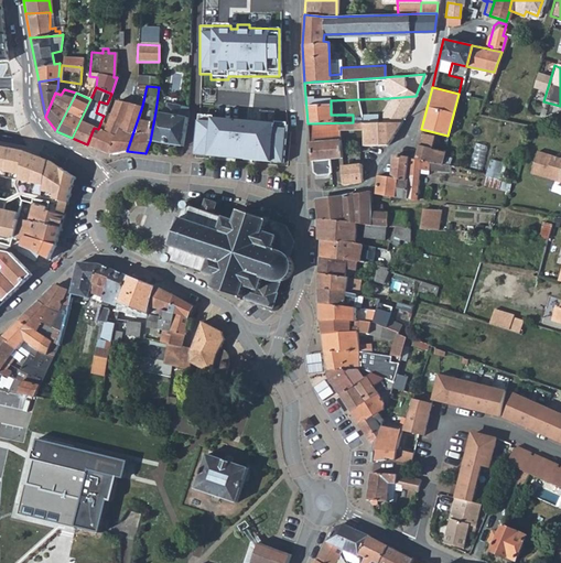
[(133,103),(132,100),(125,100),(116,99),(110,114),(122,118),(109,154),(127,151),(142,106),(133,103)]
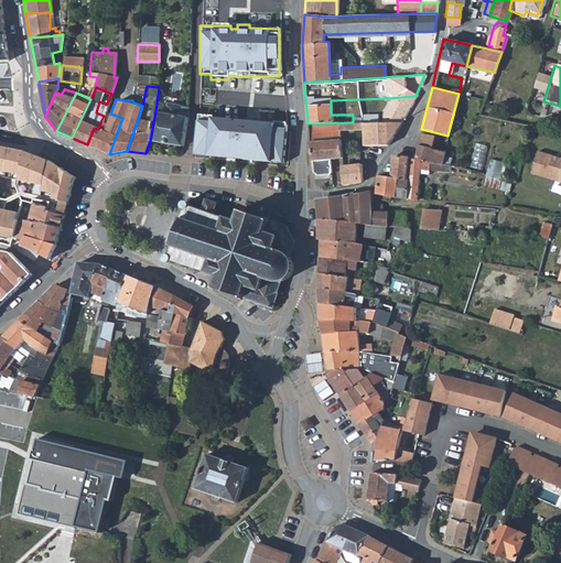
[(150,141),(182,145),(185,132),(186,107),(168,104),(165,114),(155,111),(150,141)]
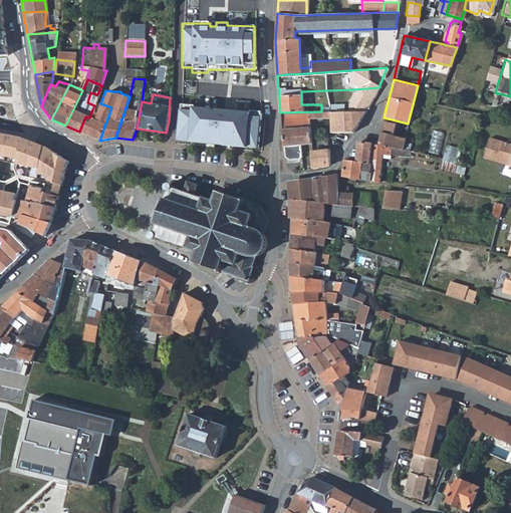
[(100,103),(95,101),(94,105),(92,109),(97,111),(100,103)]
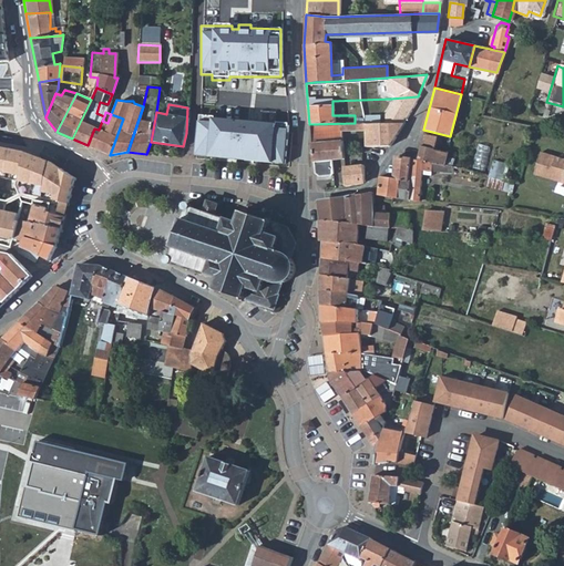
[(94,129),(88,145),(101,151),(110,155),(123,119),(111,114),(108,123),(102,121),(99,130),(94,129)]
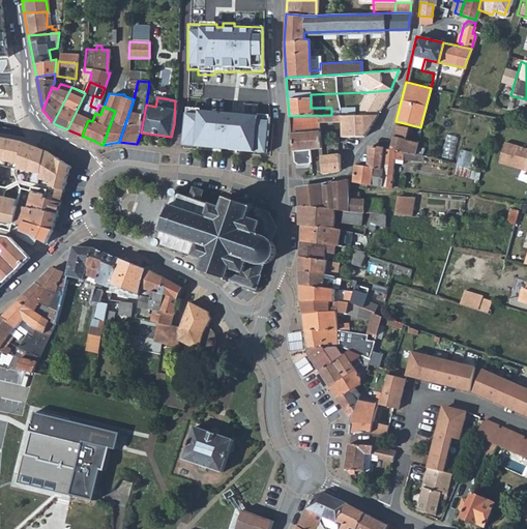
[(270,116),(185,108),(181,149),(266,157),(270,116)]
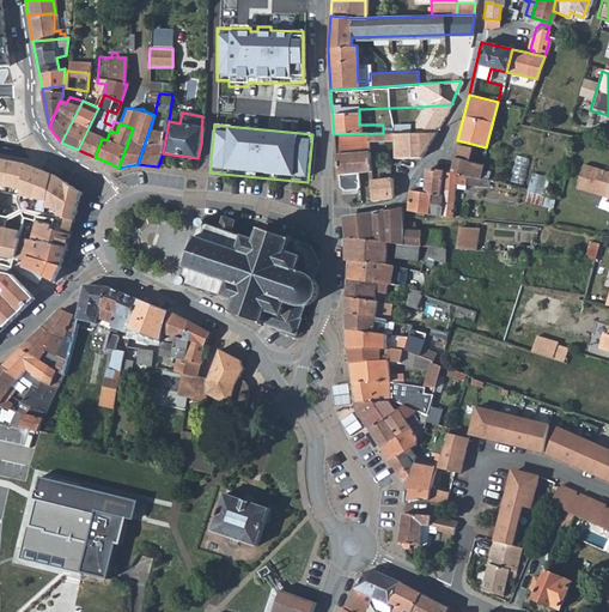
[(389,140),(389,133),(383,133),(334,134),(336,153),(339,180),(340,187),(343,191),(357,189),(359,186),(358,173),(371,171),(367,141),(389,140)]
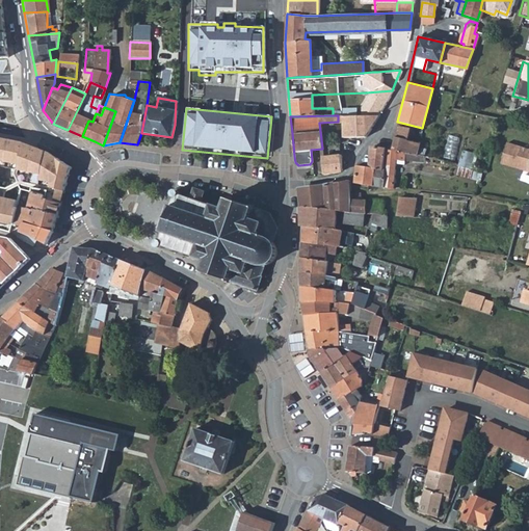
[(377,115),(369,115),(341,115),(342,137),(364,137),(377,115)]
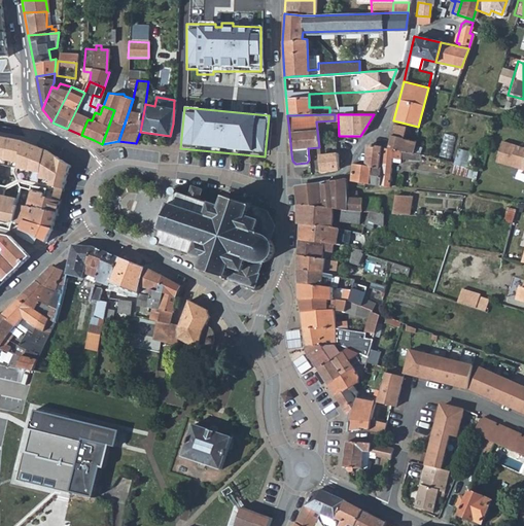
[(393,124),(387,148),(419,153),(421,142),(403,138),(406,127),(393,124)]
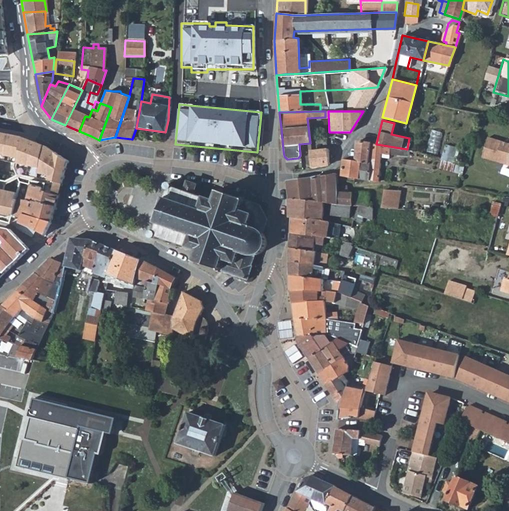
[(41,190),(57,194),(68,160),(21,133),(14,132),(0,130),(0,188),(2,179),(19,182),(30,184),(43,186),(41,190)]
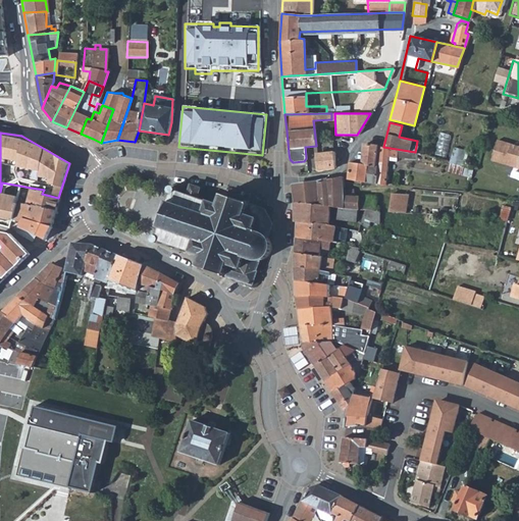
[(435,154),(447,156),(450,134),(438,133),(435,154)]
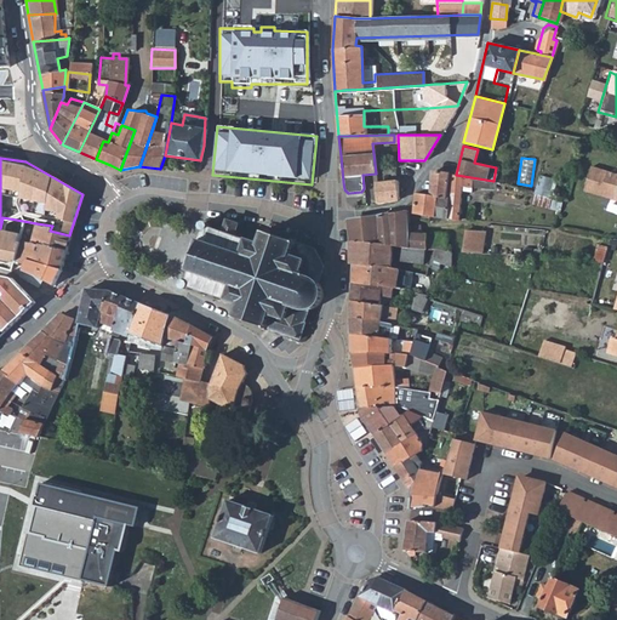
[(616,204),(616,177),(588,170),(582,193),(616,204)]
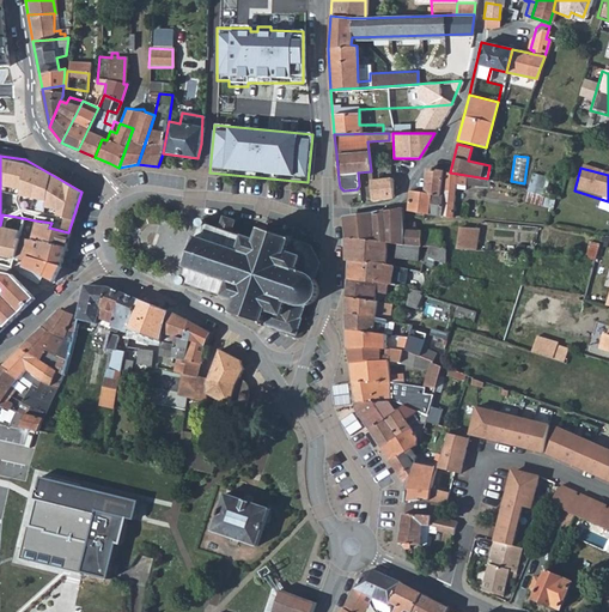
[(487,185),(487,179),(450,173),(438,170),(426,169),(424,193),(442,194),(440,214),(451,216),(455,183),(464,185),(464,183),(473,185),(473,183),(487,185)]
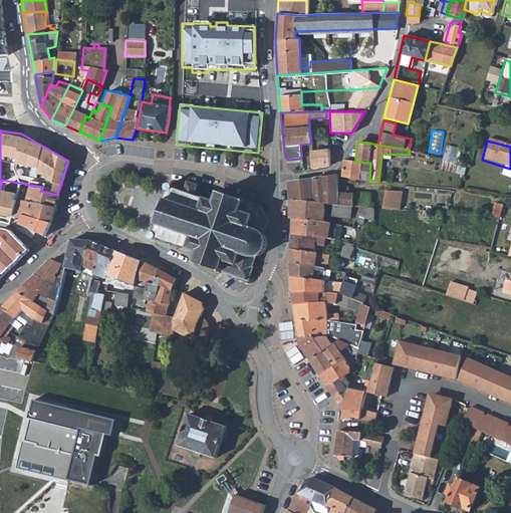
[(445,146),(442,159),(454,163),(457,163),(460,149),(445,146)]
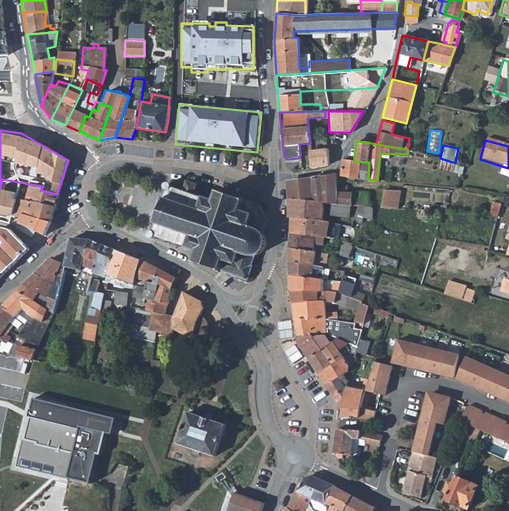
[(327,149),(309,151),(310,168),(326,164),(328,162),(327,149)]
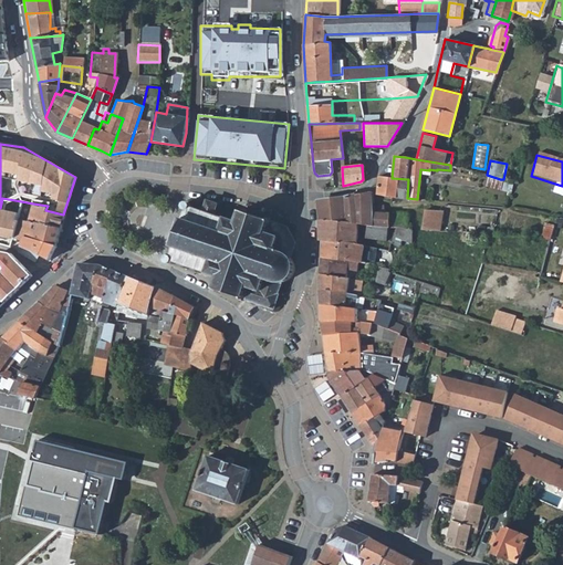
[(498,188),(500,179),(487,175),(485,185),(498,188)]
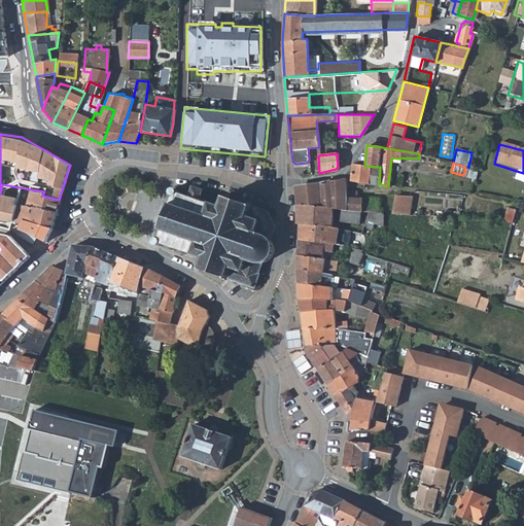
[(352,165),(350,181),(379,184),(380,167),(364,166),(352,165)]
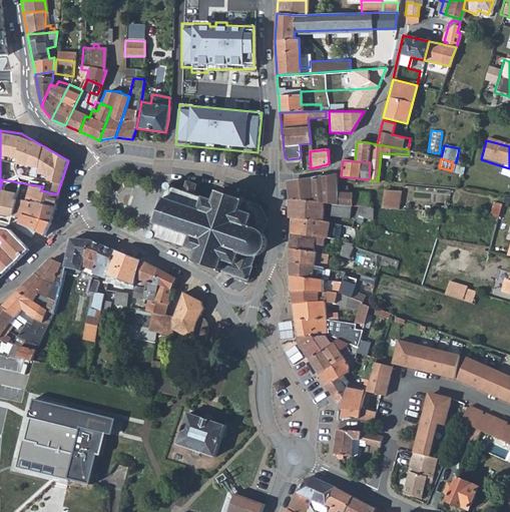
[(287,182),(289,201),(352,206),(352,193),(348,193),(347,185),(338,184),(337,173),(318,177),(287,182)]
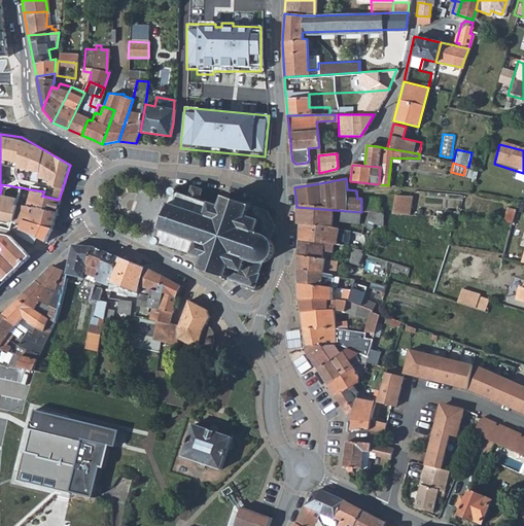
[(14,223),(14,222),(19,204),(16,204),(20,187),(2,184),(0,194),(0,201),(0,219),(7,221),(14,223)]
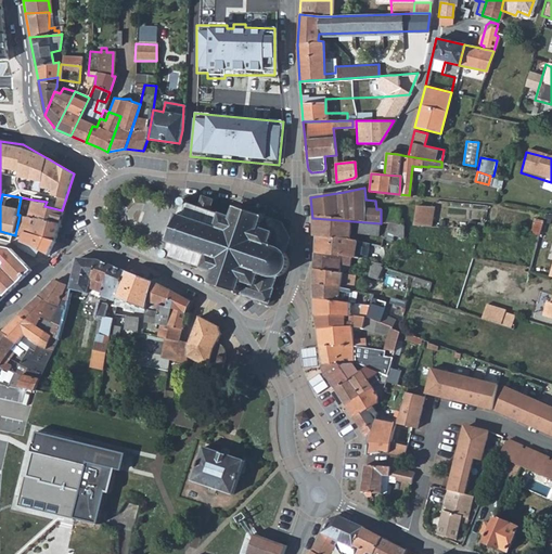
[(162,253),(164,257),(170,259),(170,257),(180,259),(179,262),(182,262),(182,260),(190,262),(189,265),(191,266),(192,265),(203,269),(203,270),(205,271),(206,269),(209,271),(207,280),(208,280),(207,283),(209,283),(209,285),(213,286),(214,285),(233,292),(233,294),(236,295),(238,293),(268,304),(277,274),(283,273),(287,268),(289,261),(285,255),(283,254),(289,236),(281,221),(271,218),(272,215),(266,213),(265,214),(261,213),(261,215),(240,207),(241,205),(238,204),(236,206),(234,205),(232,210),(231,210),(229,217),(222,215),(222,213),(221,213),(220,214),(210,210),(212,208),(209,208),(212,200),(203,197),(200,207),(197,206),(197,208),(189,205),(189,203),(183,200),(179,201),(179,204),(180,205),(165,249),(164,249),(162,253)]
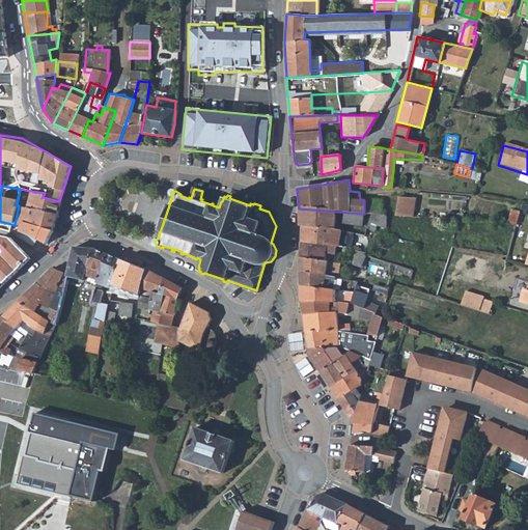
[(27,206),(19,205),(15,224),(21,226),(19,230),(34,236),(36,238),(45,242),(51,228),(59,201),(43,197),(45,193),(31,191),(27,206)]
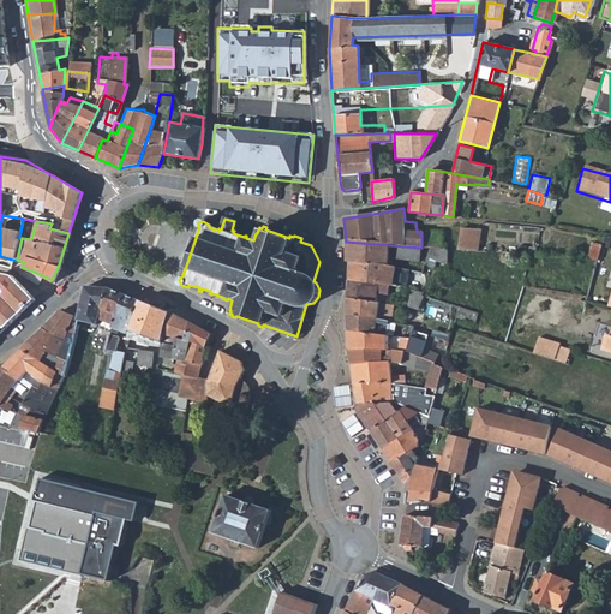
[(460,227),(461,249),(480,249),(479,226),(460,227)]
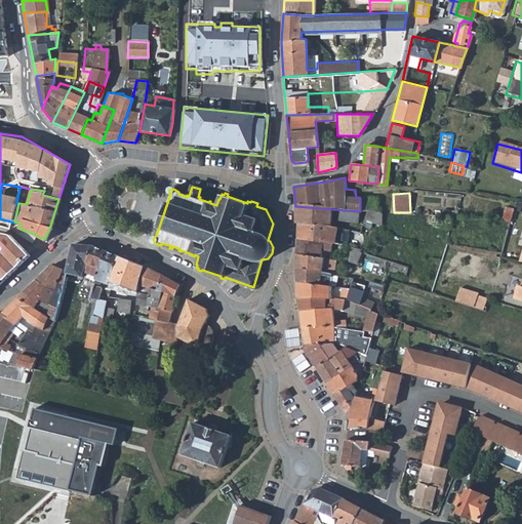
[(442,210),(450,212),(451,198),(445,197),(442,210)]
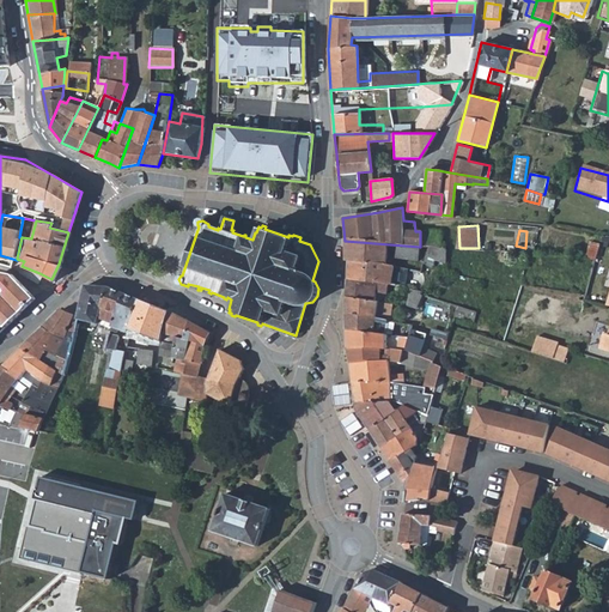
[(420,231),(420,247),(425,247),(427,247),(439,248),(440,231),(420,231)]
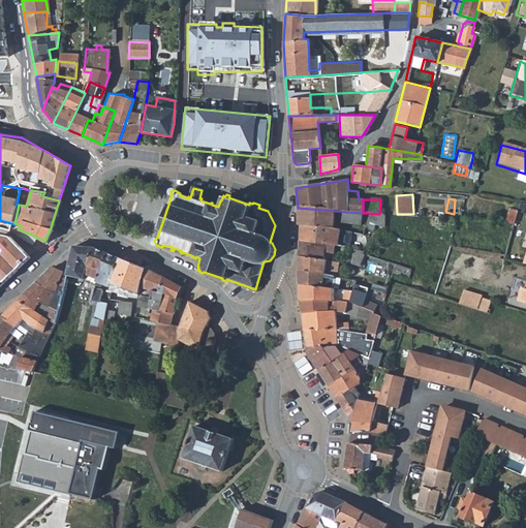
[(455,214),(459,215),(466,215),(468,202),(455,199),(454,214),(455,214)]
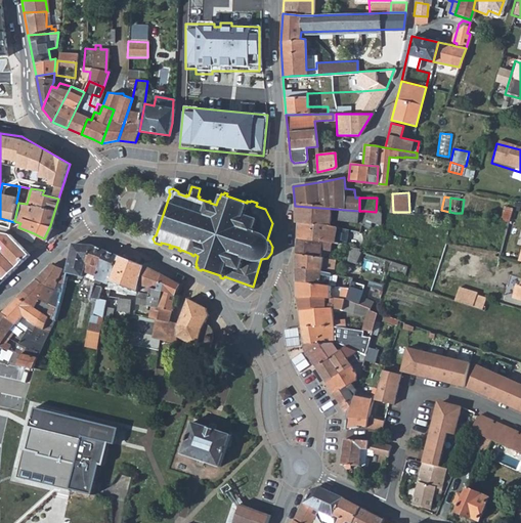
[(354,217),(363,211),(359,211),(295,206),(294,207),(294,214),(327,218),(328,212),(336,213),(335,219),(351,221),(354,217)]
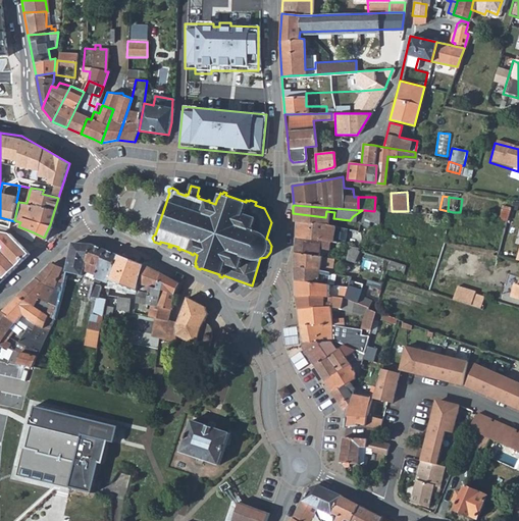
[(498,218),(506,219),(510,207),(501,205),(498,218)]
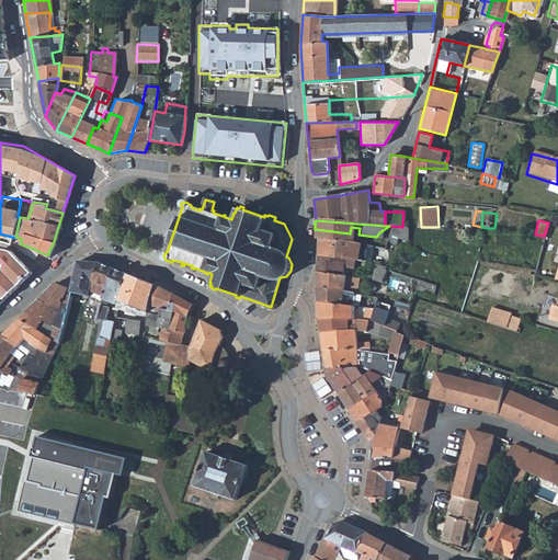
[(469,242),(479,246),(482,227),(481,227),(473,225),(471,225),(469,242)]
